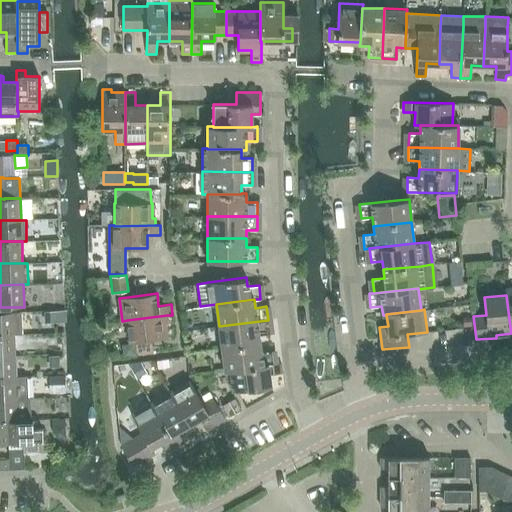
[(0,334),(15,334),(22,334),(21,313),(0,313),(0,334)]
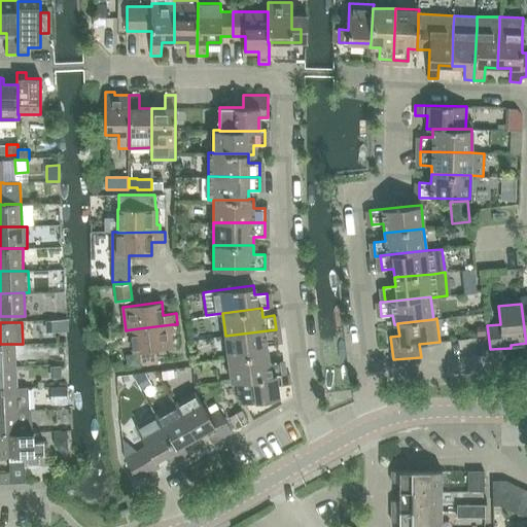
[(173,331),(173,324),(172,324),(131,329),(133,352),(139,351),(141,364),(157,362),(155,350),(172,347),(171,332),(173,331)]
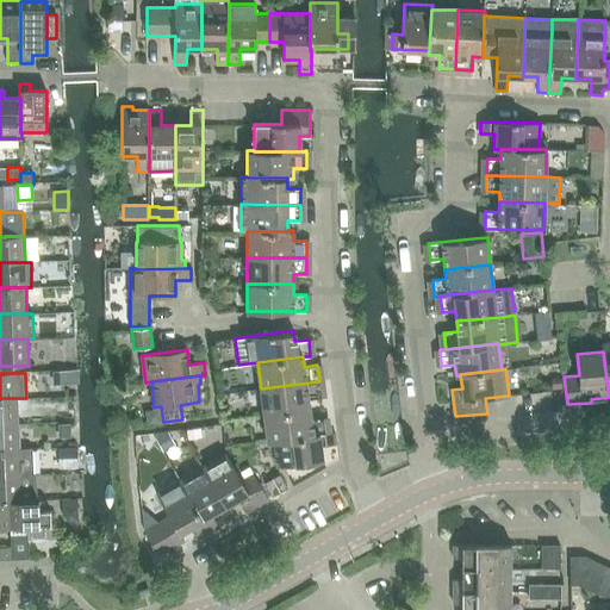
[(261,388),(263,415),(310,409),(307,399),(322,397),(319,381),(261,388)]
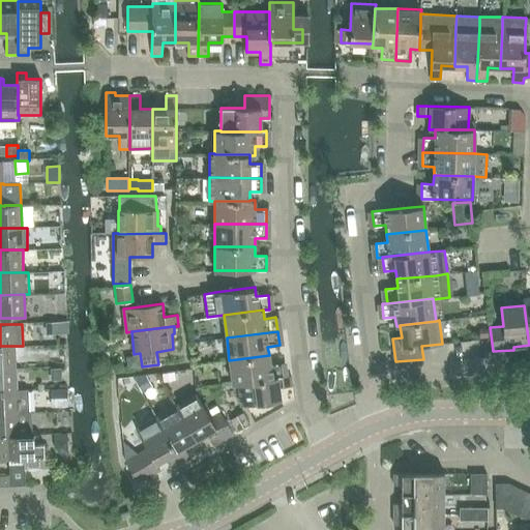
[(0,369),(17,369),(16,346),(0,346),(0,369)]
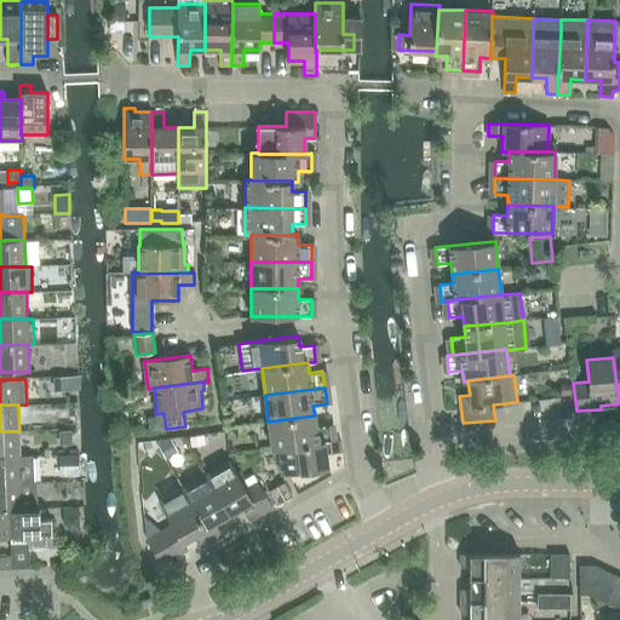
[(271,449),(279,448),(332,441),(331,441),(329,424),(316,426),(315,415),(268,422),(271,449)]
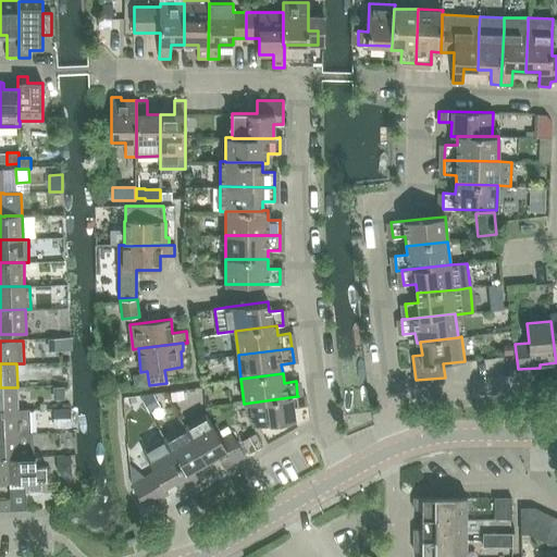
[(0,387),(0,410),(19,410),(17,387),(0,387)]
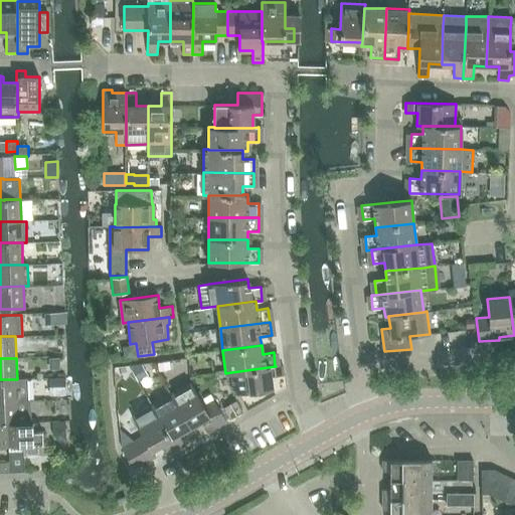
[(275,366),(276,366),(231,372),(234,394),(273,389),(272,376),(284,375),(283,365),(275,366)]
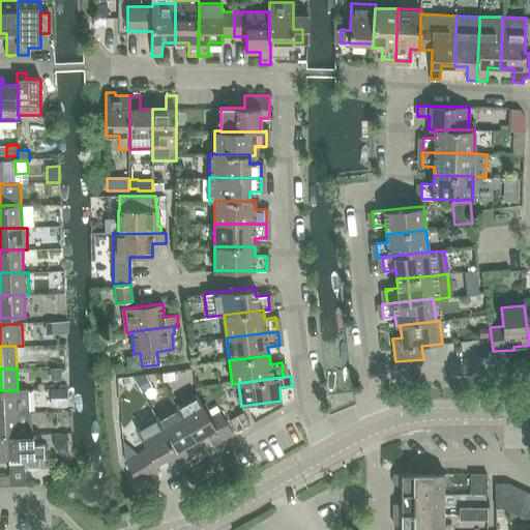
[(28,390),(18,390),(0,390),(0,413),(31,412),(31,411),(29,411),(28,390)]
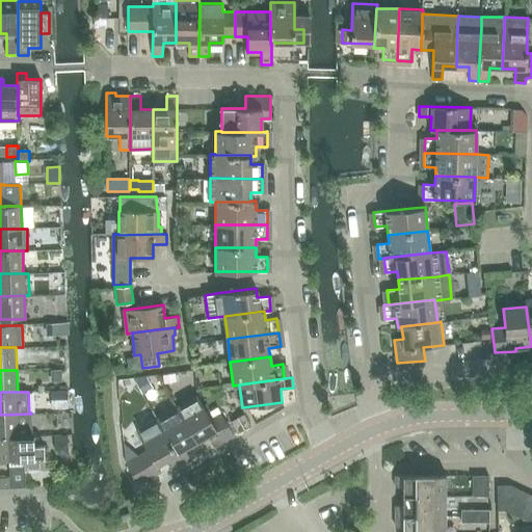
[(196,442),(208,435),(214,446),(234,435),(221,414),(211,420),(197,395),(177,407),(196,442)]
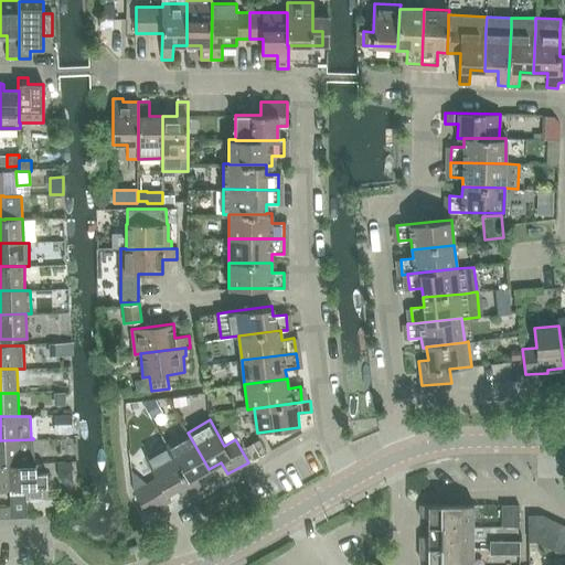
[(196,476),(209,469),(188,433),(167,444),(194,493),(203,489),(196,476)]
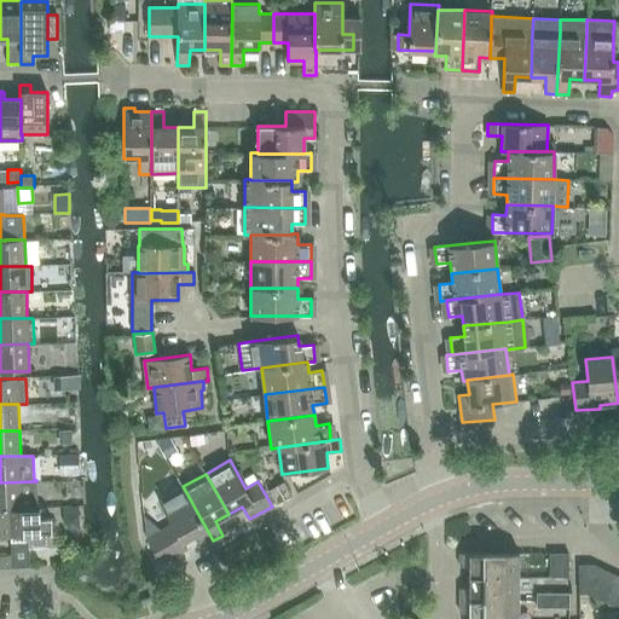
[(0,509),(9,510),(38,508),(36,481),(0,482),(0,509)]
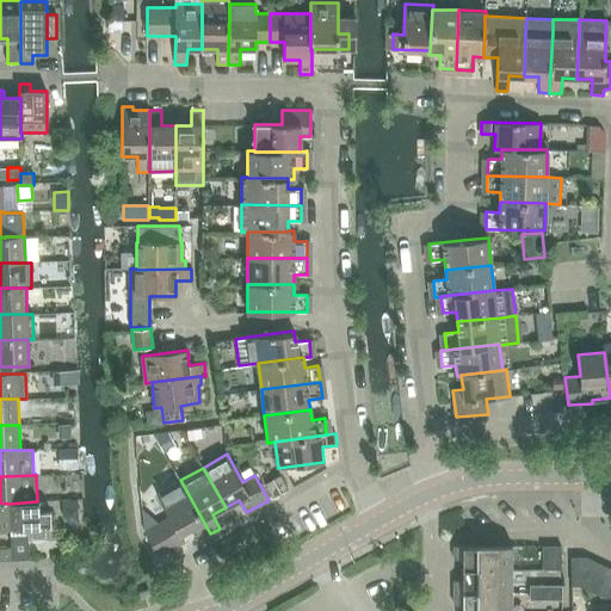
[(272,498),(289,488),(281,475),(265,483),(272,498)]
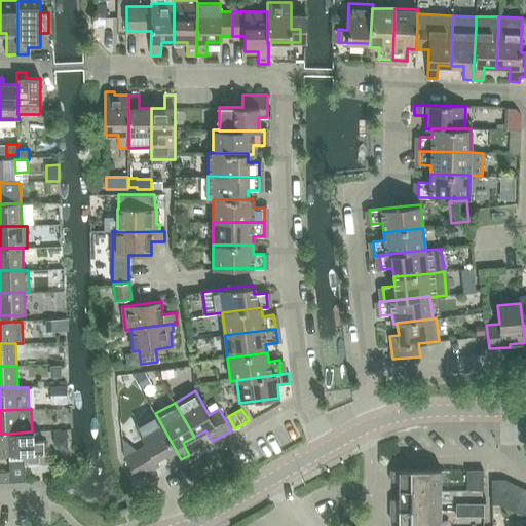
[(137,479),(159,466),(155,459),(165,453),(172,464),(181,459),(155,413),(135,425),(146,446),(124,457),(137,479)]
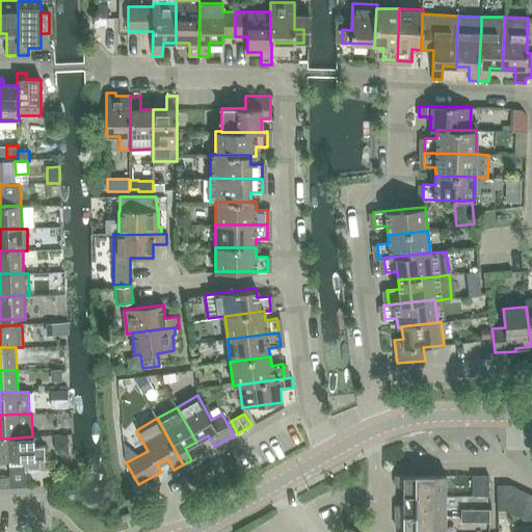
[(24,471),(45,470),(44,445),(40,446),(40,436),(32,436),(7,439),(8,461),(9,478),(0,478),(0,488),(25,488),(24,471)]
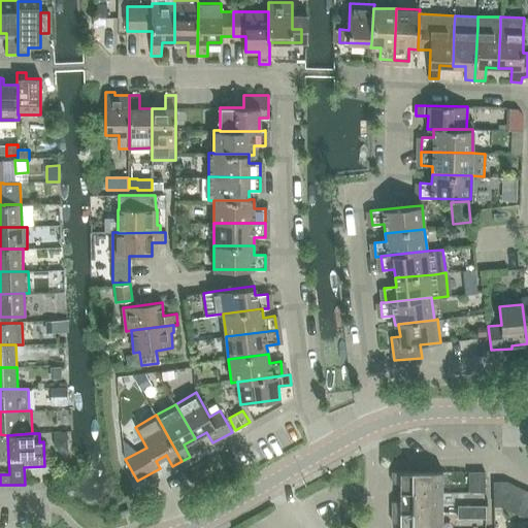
[(0,457),(8,458),(7,435),(0,434),(0,457)]
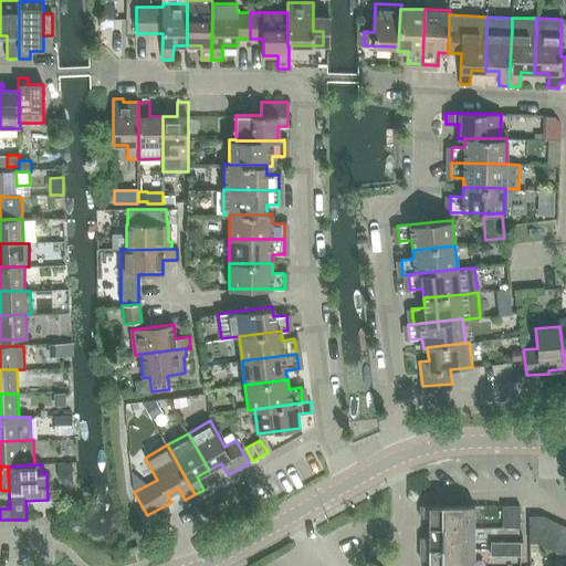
[(521,527),(521,505),(503,505),(503,527),(521,527)]
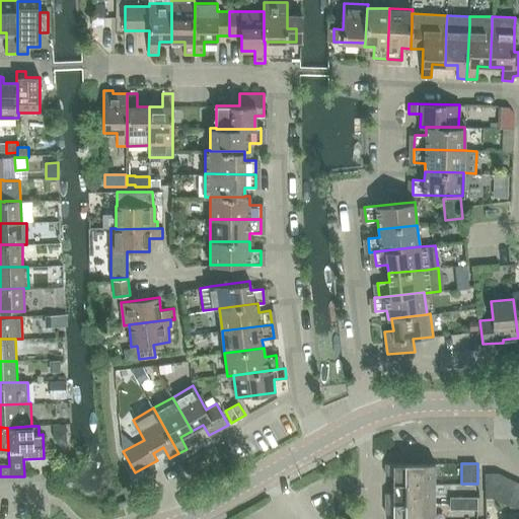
[(433,485),(433,464),(386,464),(386,475),(392,475),(392,485),(433,485)]
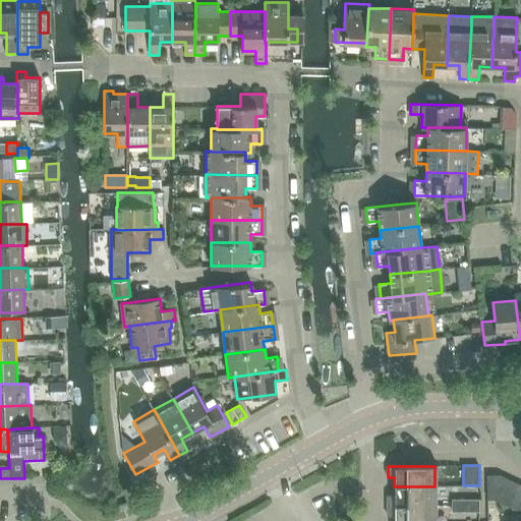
[(495,501),(496,502),(507,479),(499,476),(486,476),(487,501),(495,501)]
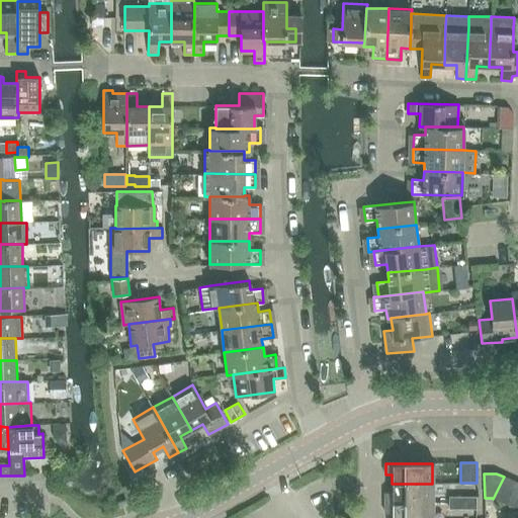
[(514,482),(504,477),(493,499),(504,504),(514,482)]
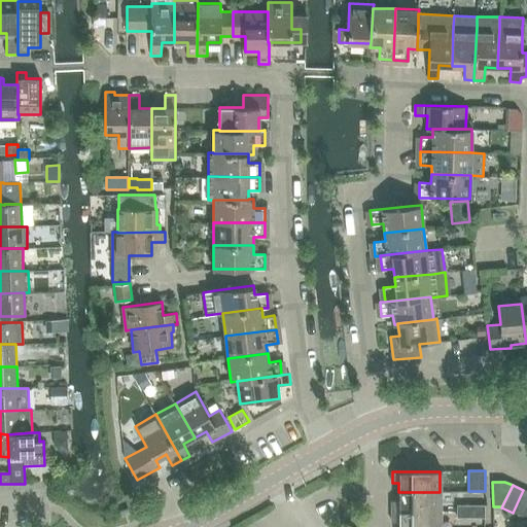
[(526,511),(526,492),(523,490),(513,513),(524,518),(526,511)]
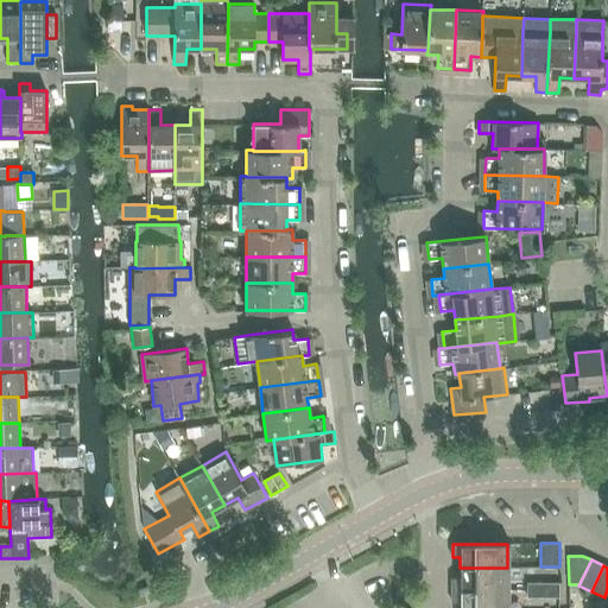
[(507,590),(507,568),(460,568),(460,578),(453,578),(453,590),(507,590)]
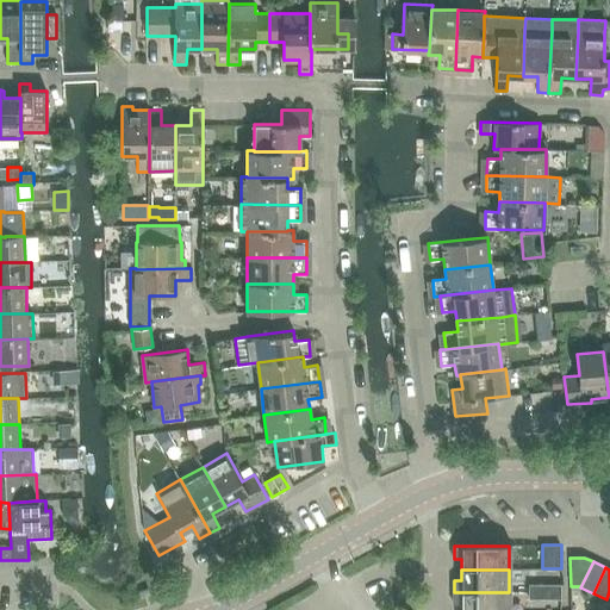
[(529,585),(529,592),(529,599),(545,599),(545,584),(529,585)]
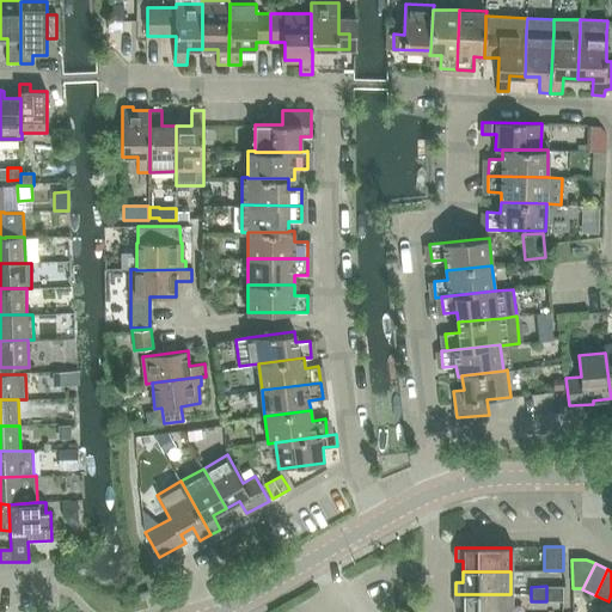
[(563,586),(546,586),(546,601),(563,600),(563,586)]
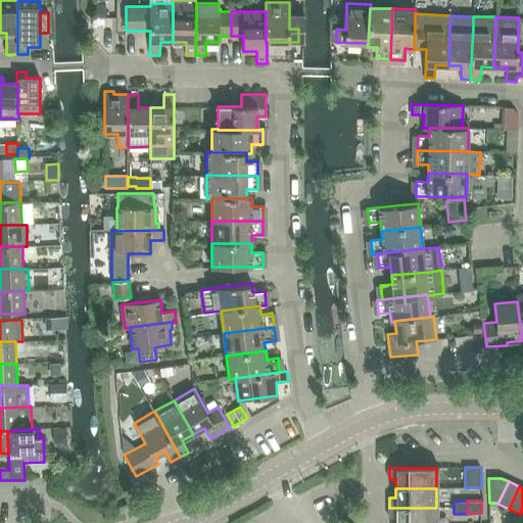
[(396,517),(395,522),(436,522),(436,508),(389,508),(389,517),(396,517)]
